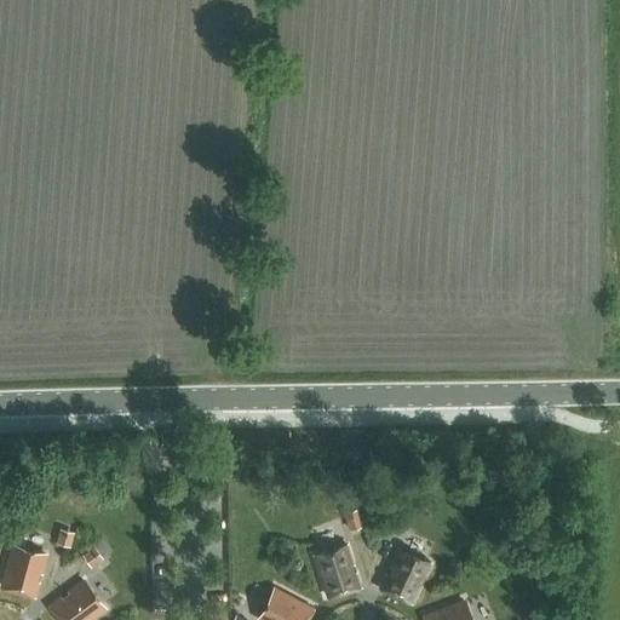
[(535,491),(534,511),(550,511),(550,491),(535,491)]
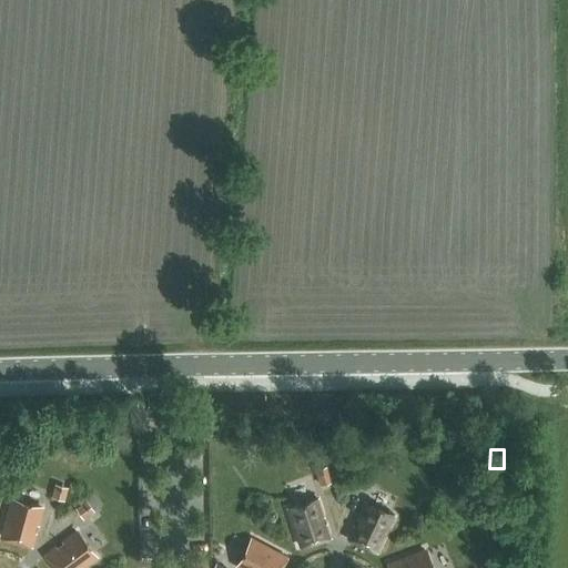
[(315,470),(320,486),(333,482),(327,466),(315,470)]
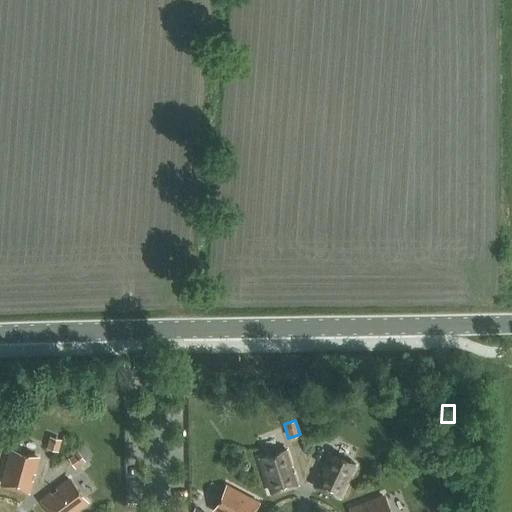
[(335,428),(323,422),(317,435),(329,441),(335,428)]
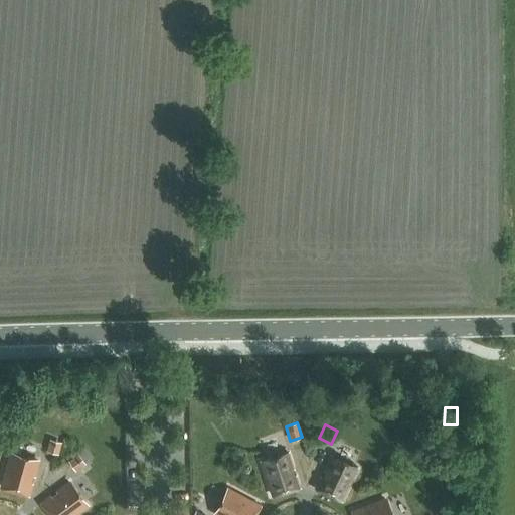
[(58,454),(61,442),(49,439),(46,451),(58,454)]
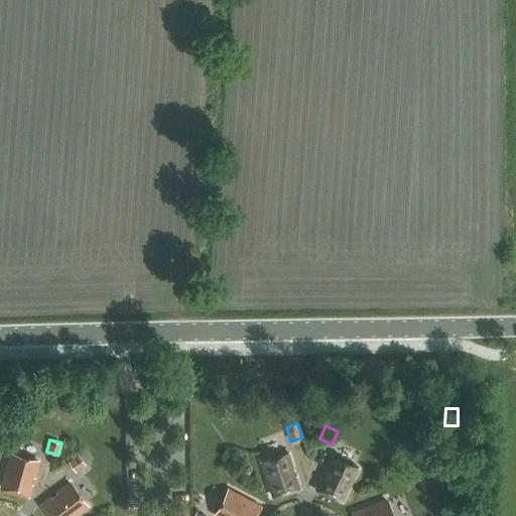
[(34,477),(38,462),(10,454),(1,487),(29,495),(32,484),(29,483),(31,476),(34,477)]
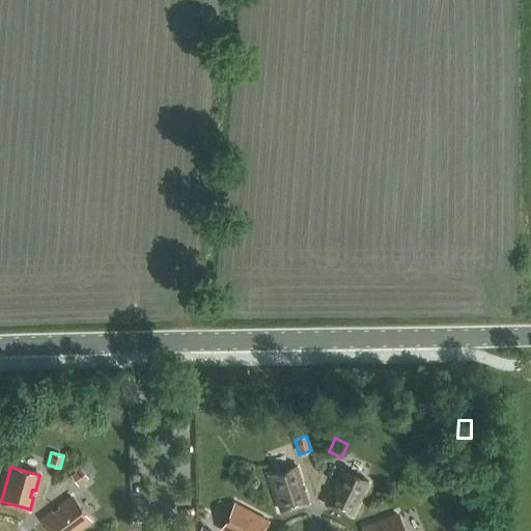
[(302,490),(300,483),(303,482),(298,467),(269,476),(280,509),(309,500),(305,488),(302,490)]
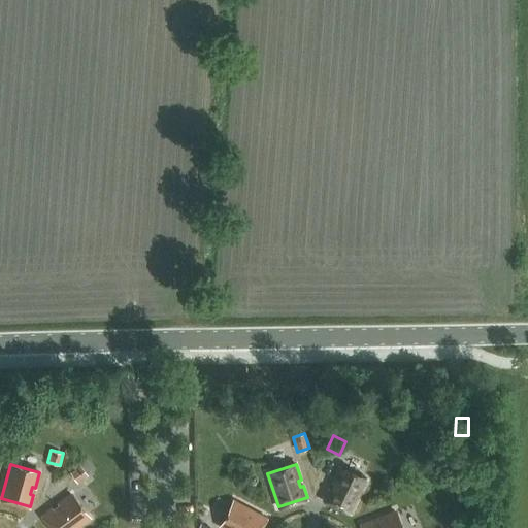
[(77,483),(88,475),(79,465),(69,472),(77,483)]
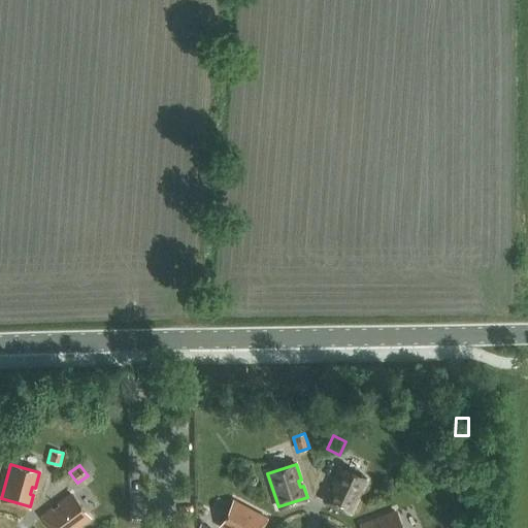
[(351,512),(366,480),(338,467),(331,482),(334,483),(332,489),(329,488),(324,498),(351,512)]
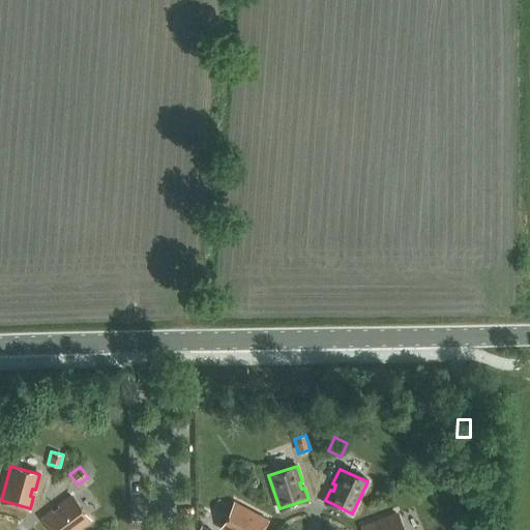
[(76,529),(89,520),(71,496),(58,505),(60,508),(55,512),(53,509),(42,517),(52,529),(76,529)]
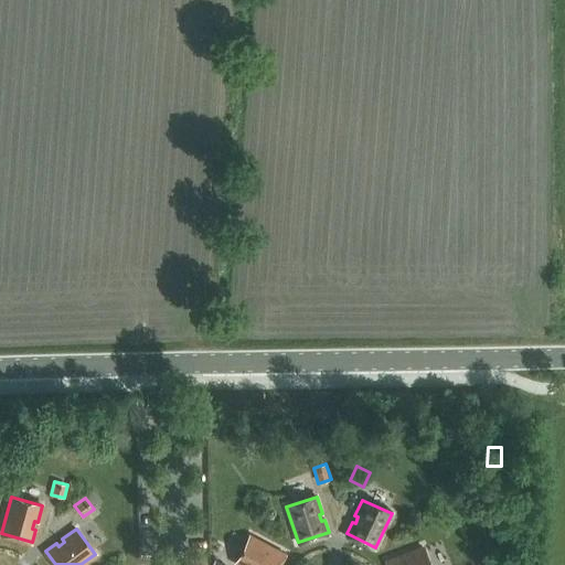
[(277,564),(285,553),(252,535),(236,564),(237,564),(277,564)]
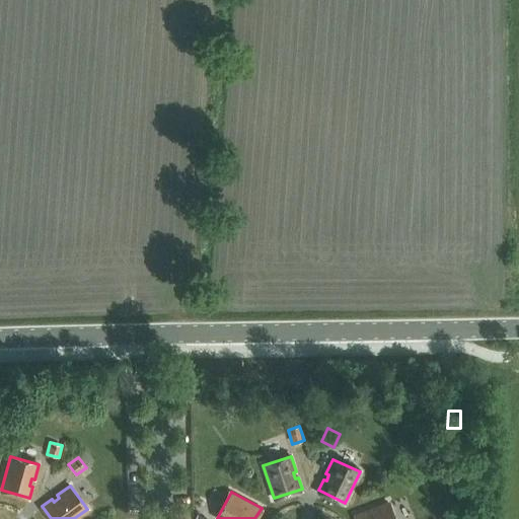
[(394,518),(388,502),(356,514),(357,518),(394,518)]
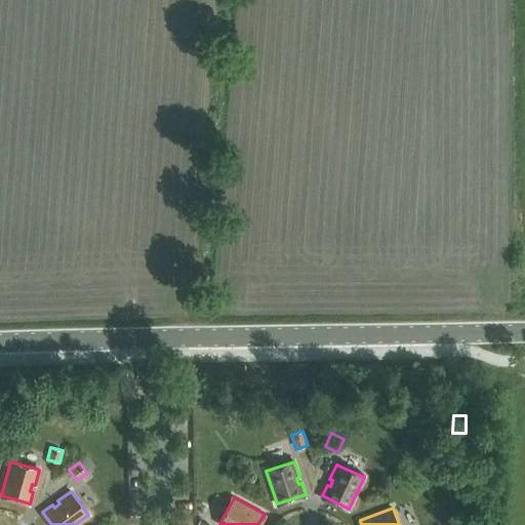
All buildings are outlined.
